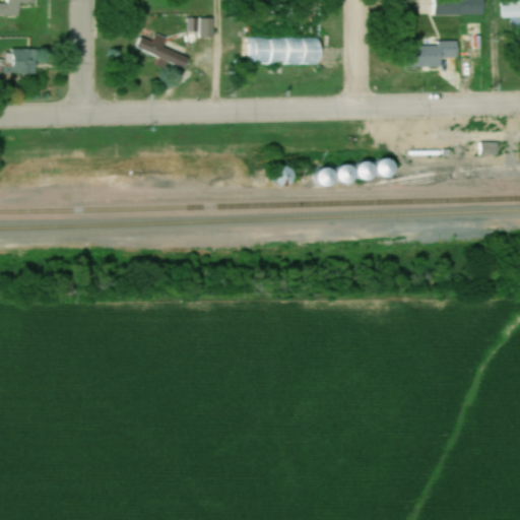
[(20,3),(35,4),(35,0),(6,0),(6,4),(0,3),(0,16),(20,16),(20,3)]
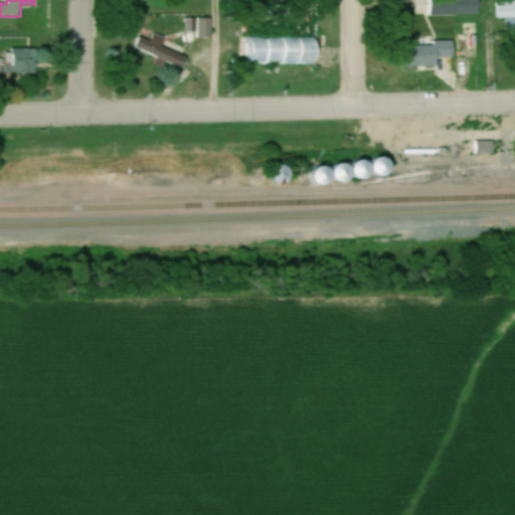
[(480,0),(432,0),(432,16),(480,16),(480,0)]
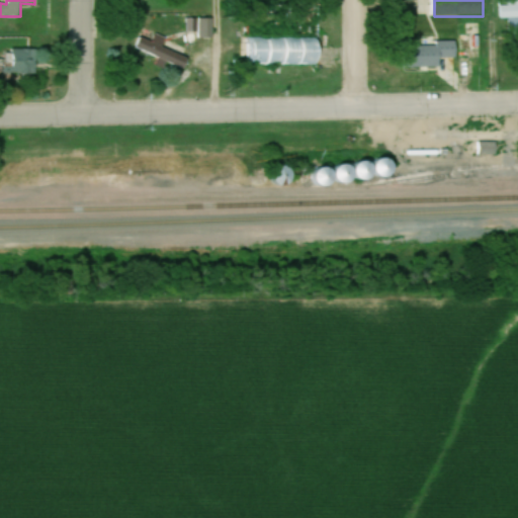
[(517,0),(507,0),(507,11),(500,10),(500,18),(510,18),(510,29),(517,29),(517,0)]
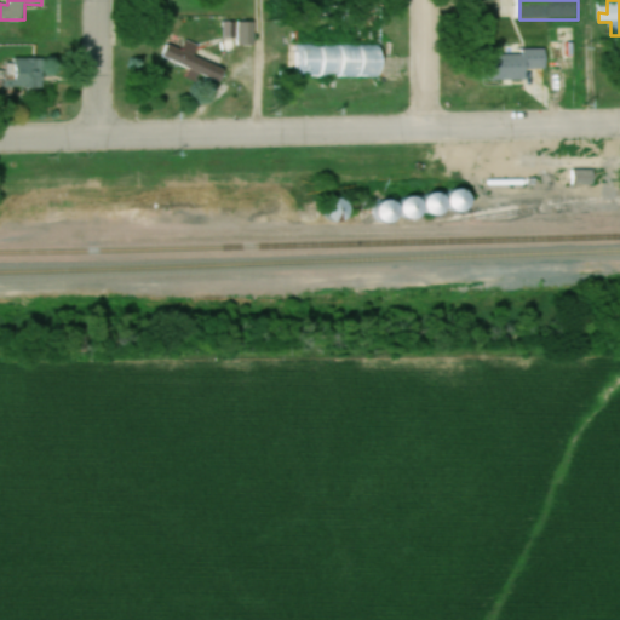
[(168,44),(162,58),(222,82),(228,69),(190,55),(190,52),(168,44)]
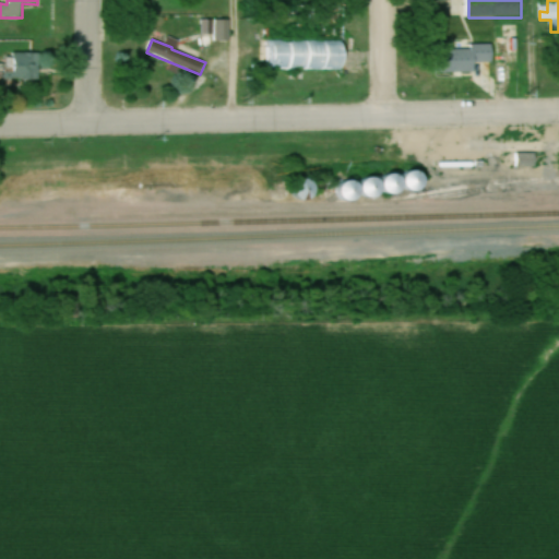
[(266,43),(265,68),(345,69),(346,44),(266,43)]
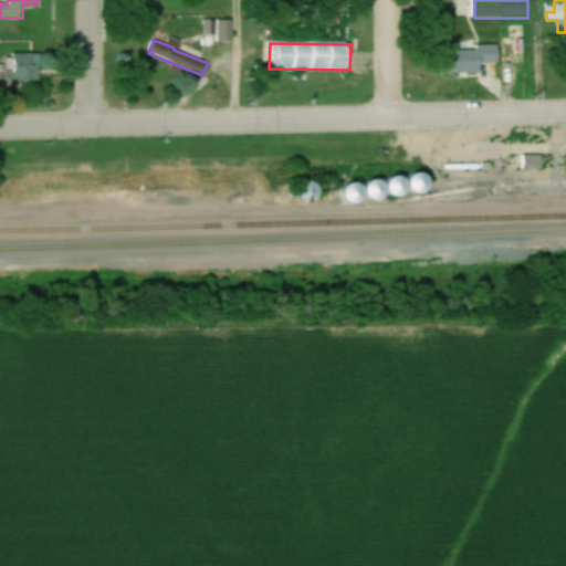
[(500,43),(457,44),(458,75),(484,74),(483,65),(500,64),(500,43)]
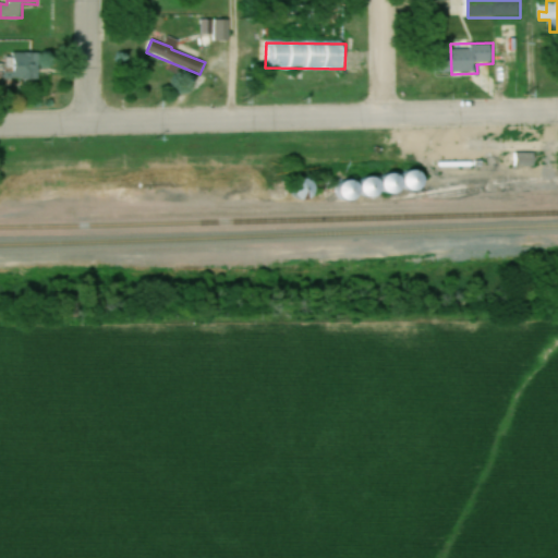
[(15,53),(15,80),(39,80),(39,53),(15,53)]
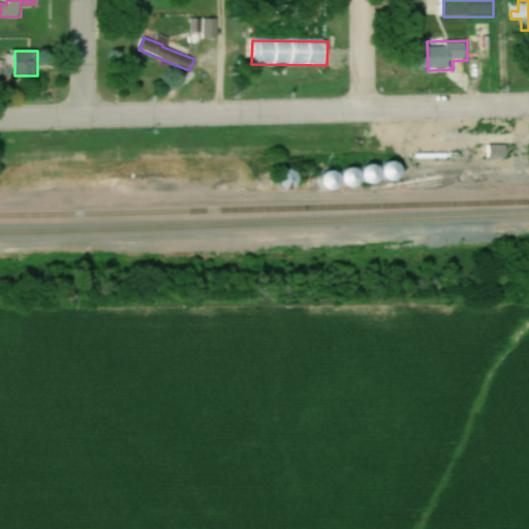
[(488,158),(506,158),(506,145),(488,145),(488,158)]
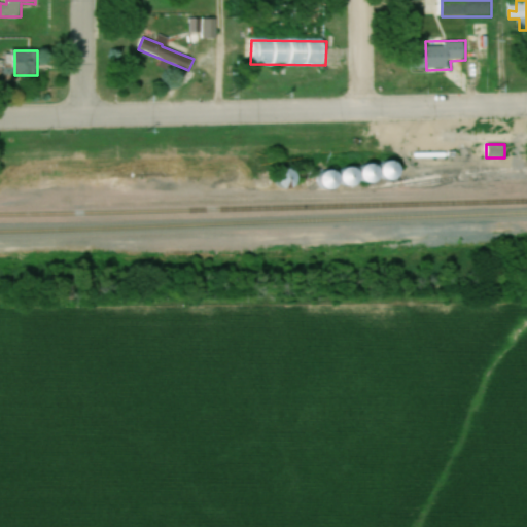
[(399,164),(388,164),(388,178),(399,178),(399,164)]
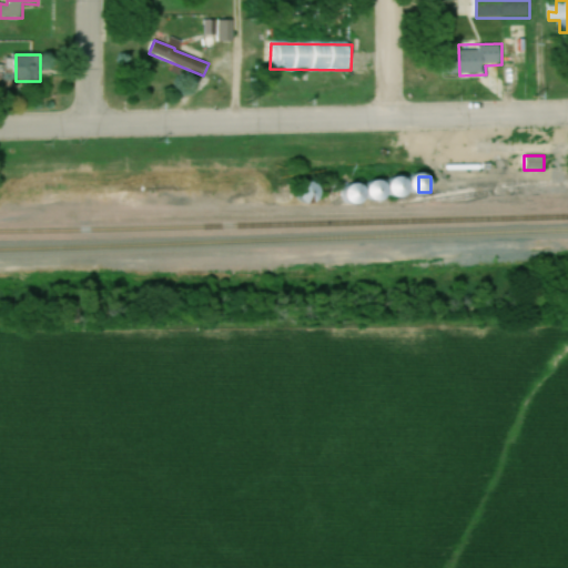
[(409,198),(409,179),(393,179),(393,182),(373,182),(373,198),(409,198)]
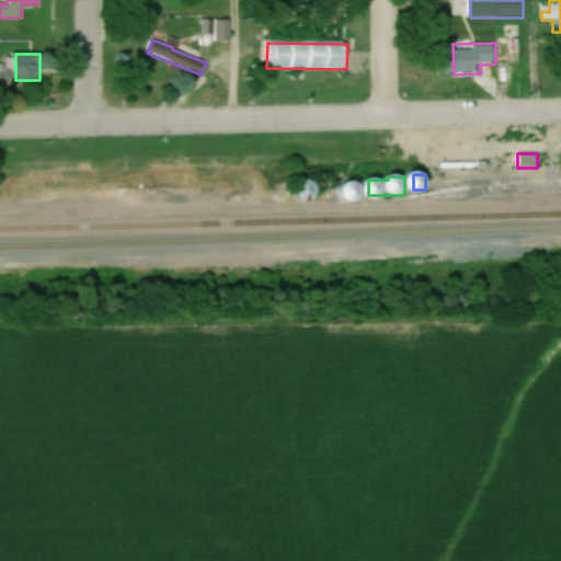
[(300,181),(294,195),(308,201),(313,186),(300,181)]
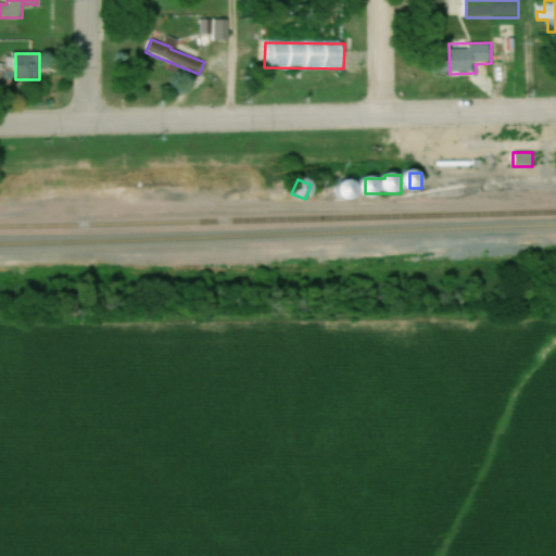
[(354,179),(335,186),(340,201),(358,194),(354,179)]
